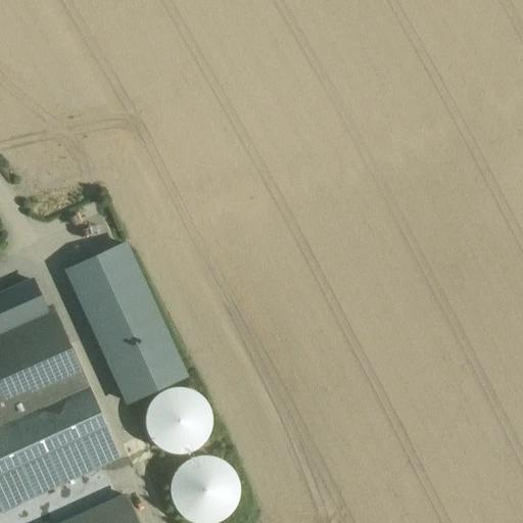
[(138,276),(125,246),(67,272),(128,402),(184,376),(138,276)]
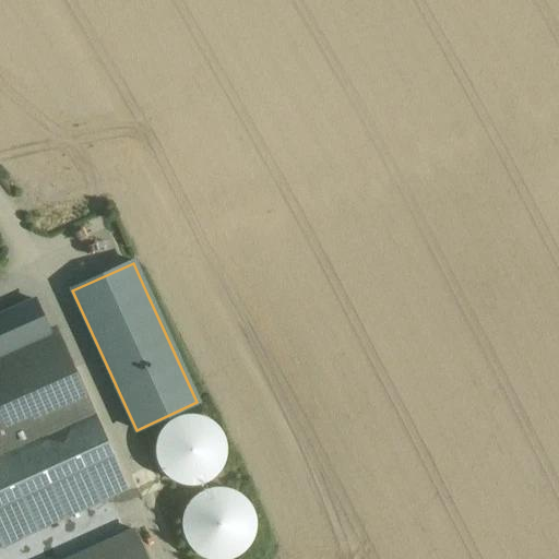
[(35,300),(0,316),(0,382),(22,432),(37,426),(43,439),(74,425),(94,416),(56,330),(49,333),(35,300)]
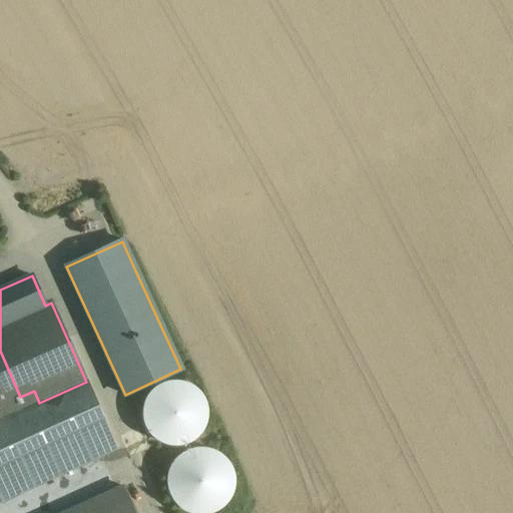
[(0,351),(0,420),(39,403),(34,391),(20,397),(0,351)]
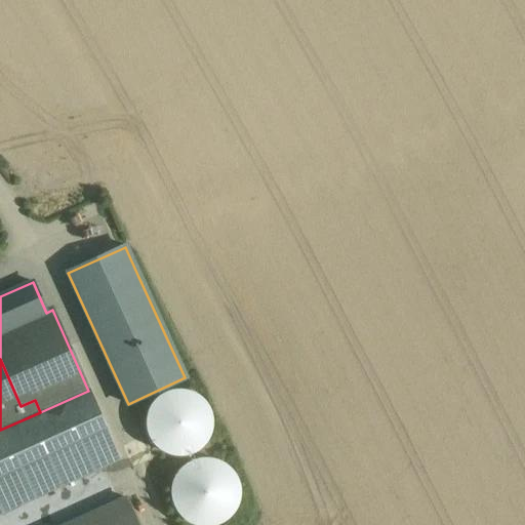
[(153,401),(149,408),(146,415),(145,422),(146,430),(148,437),(152,443),(157,449),(164,453),(171,455),(178,456),(186,455),(193,453),(199,449),(205,444),(209,438),(211,431),(212,423),(211,415),(209,408),(205,402),(200,397),(194,393),(187,390),(179,389),(171,390),(164,393),(158,396),(153,401)]
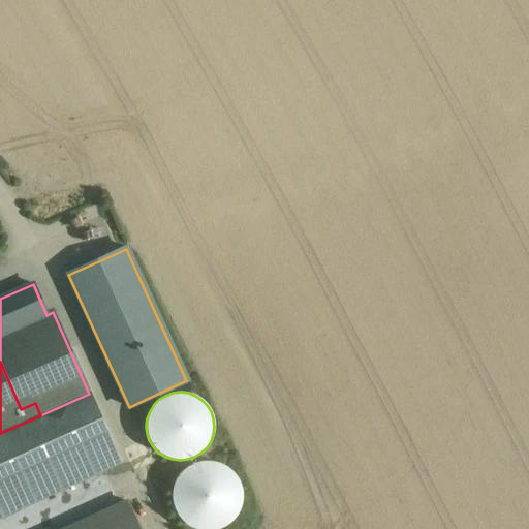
[(89,443),(106,435),(89,394),(70,402),(89,443)]
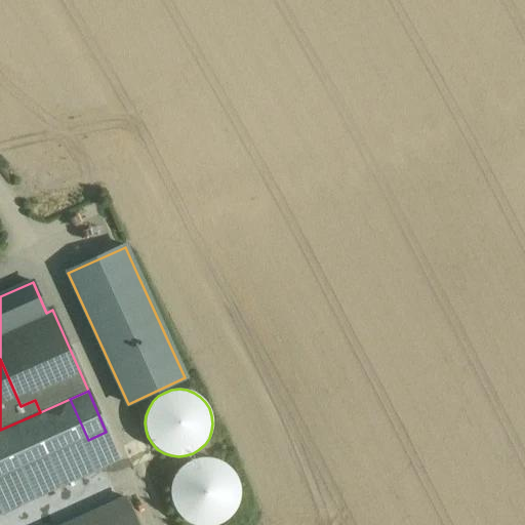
[(0,430),(0,490),(92,449),(88,440),(70,399),(40,412),(0,430)]
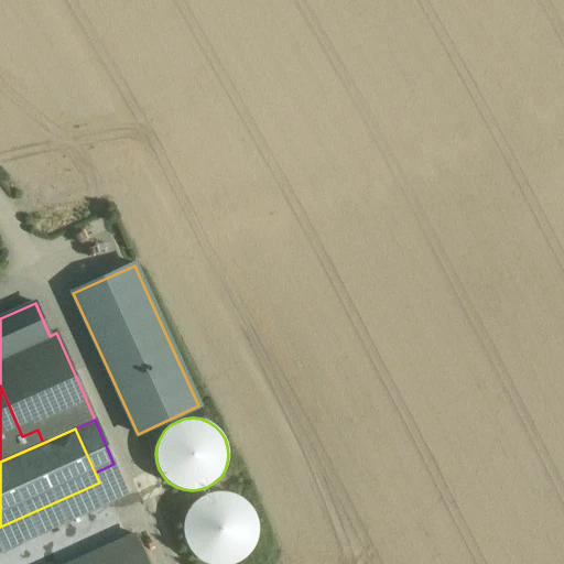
[(99,483),(0,527),(0,551),(127,494),(128,494),(114,464),(95,473),(99,483)]
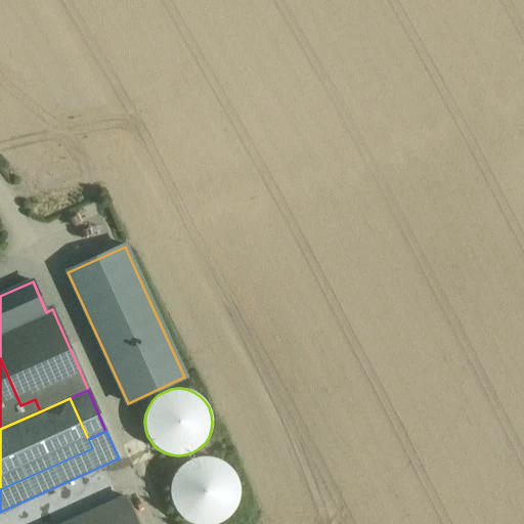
[(172,481),(170,488),(171,495),(172,501),(175,508),(178,514),(183,519),(189,522),(194,523),(213,523),(216,523),(222,520),(228,516),(232,511),(235,505),(237,498),(238,491),(237,484),(235,478),(232,472),(227,467),(222,463),(216,460),(210,457),(203,457),(195,459),(189,461),(183,465),(178,470),(174,475),(172,481)]
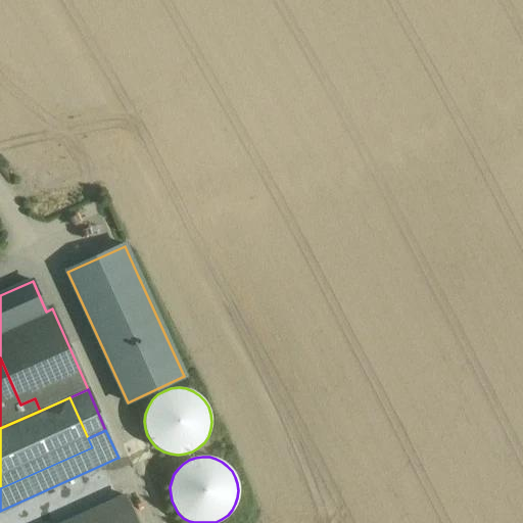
[(138,522),(127,495),(66,522),(138,522)]
